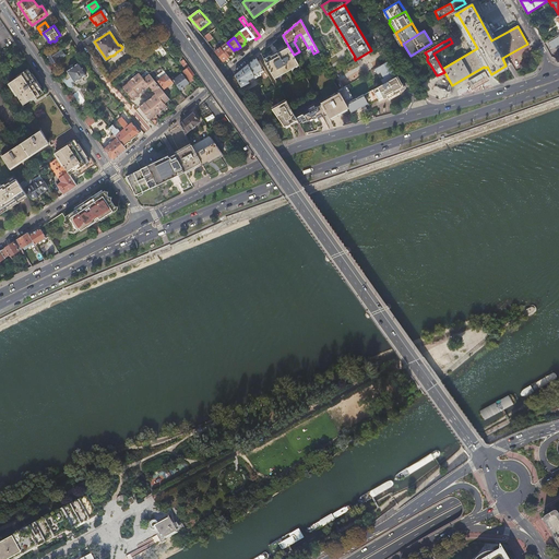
[(221,47),(228,57),(232,54),(230,52),(234,50),(227,43),(221,47)]
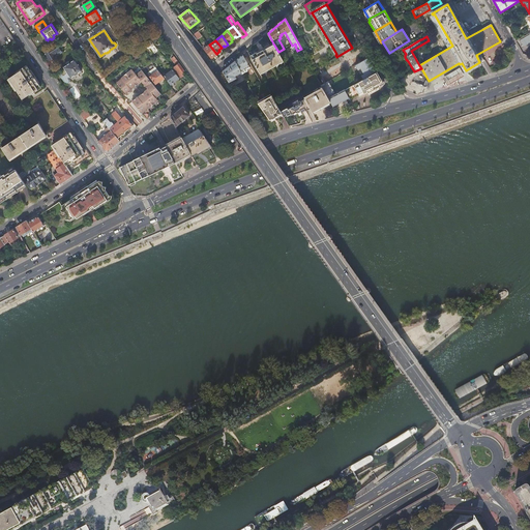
[(248,53),(260,74),(284,61),(278,52),(273,43),(270,46),(268,42),(262,46),(261,45),(260,45),(261,47),(248,53)]
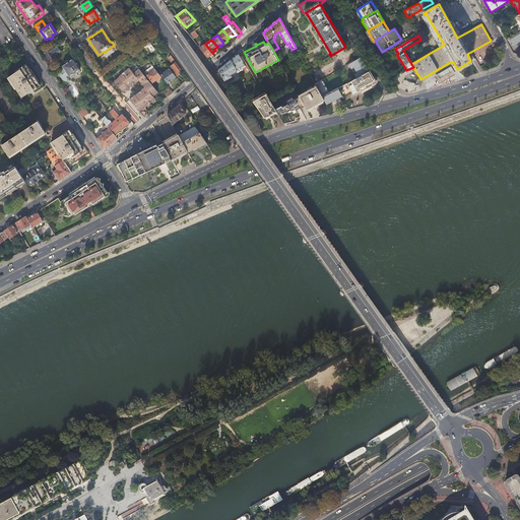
[(53,54),(59,49),(55,43),(43,51),(48,59),(54,56),(53,54)]
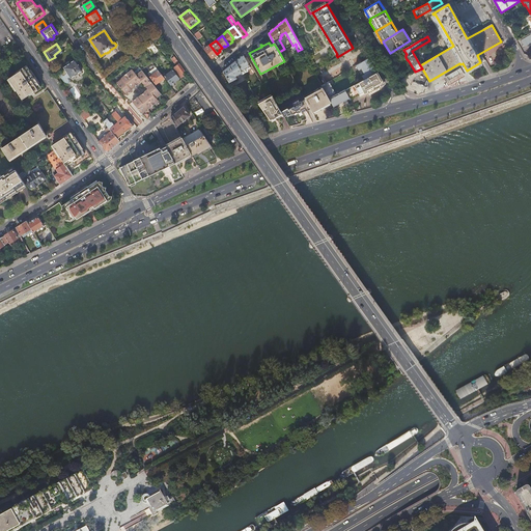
[(212,58),(217,54),(210,45),(204,49),(212,58)]
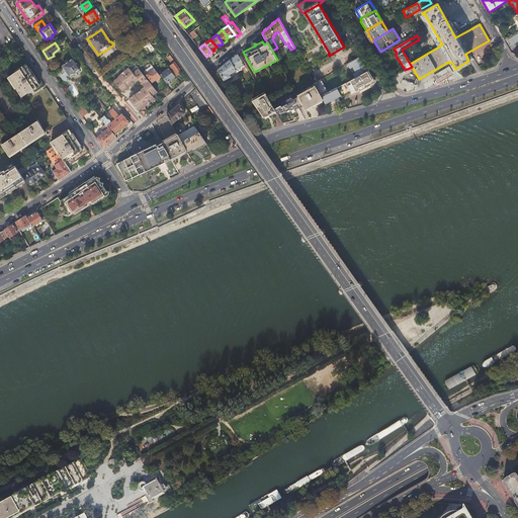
[(230,60),(236,69),(244,65),(237,53),(230,60)]
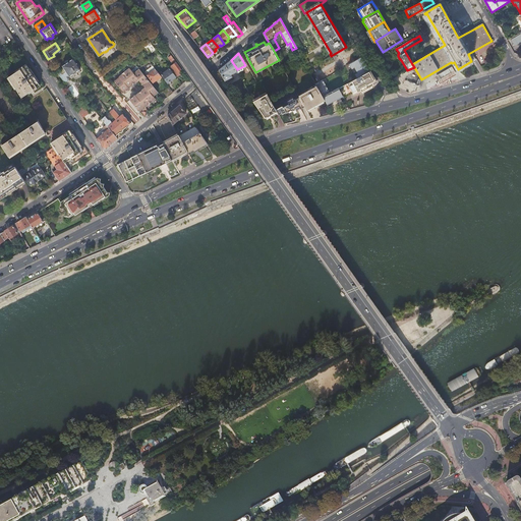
[(177,76),(183,71),(171,56),(169,57),(168,58),(173,64),(170,67),(177,76)]
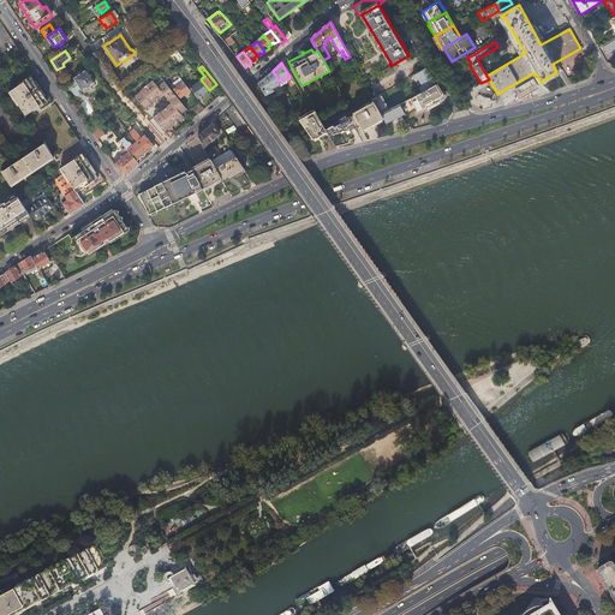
[(79,71),(72,76),(81,87),(93,78),(85,67),(79,71)]
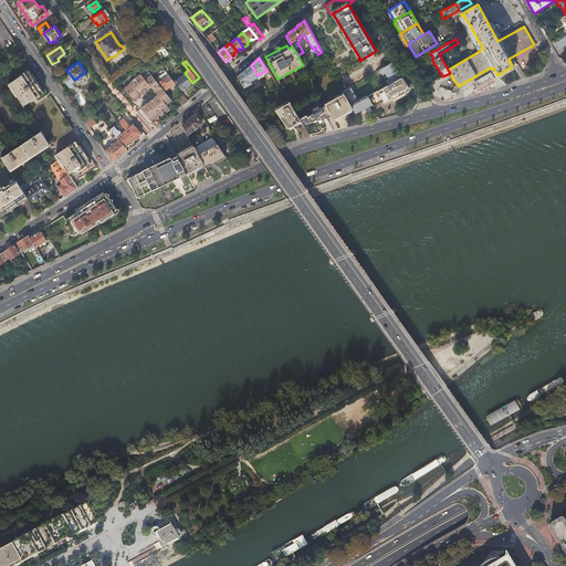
[(394,62),(379,70),(383,76),(386,74),(388,79),(385,81),(387,85),(402,76),(394,62)]
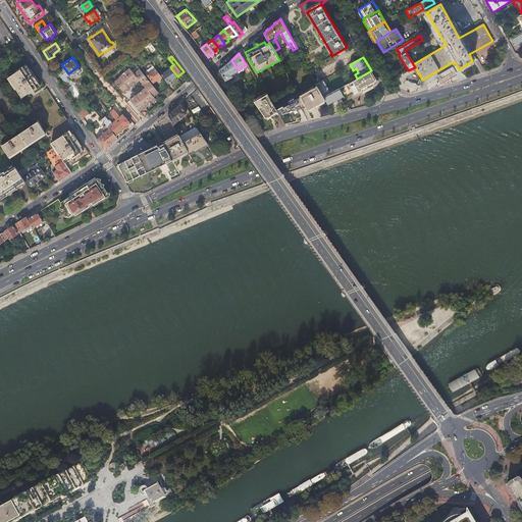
[(236,75),(240,73),(239,73),(238,69),(231,60),(219,70),(225,81),(233,76),(235,77),(236,76),(236,75)]
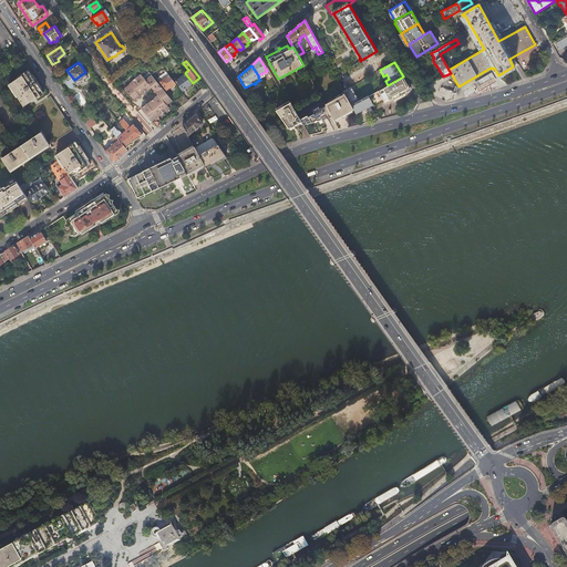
[(43,92),(29,71),(9,83),(22,105),(43,92)]
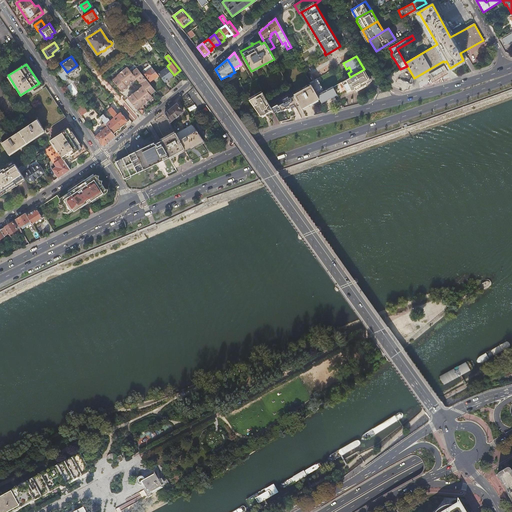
[(127,67),(123,70),(133,82),(136,79),(142,86),(139,89),(148,101),(153,97),(151,95),(155,91),(134,65),(129,69),(127,67)]
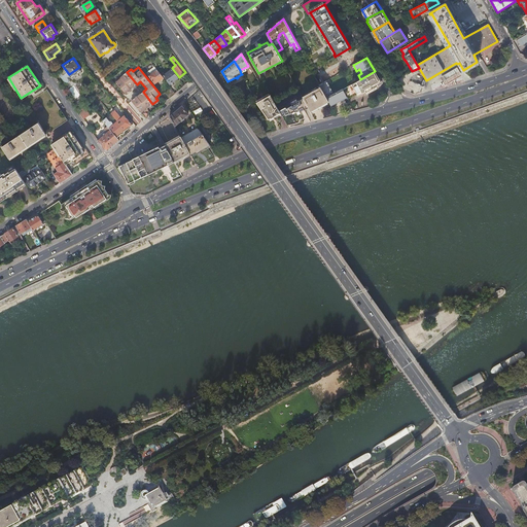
[(162,76),(156,69),(148,76),(153,83),(162,76)]
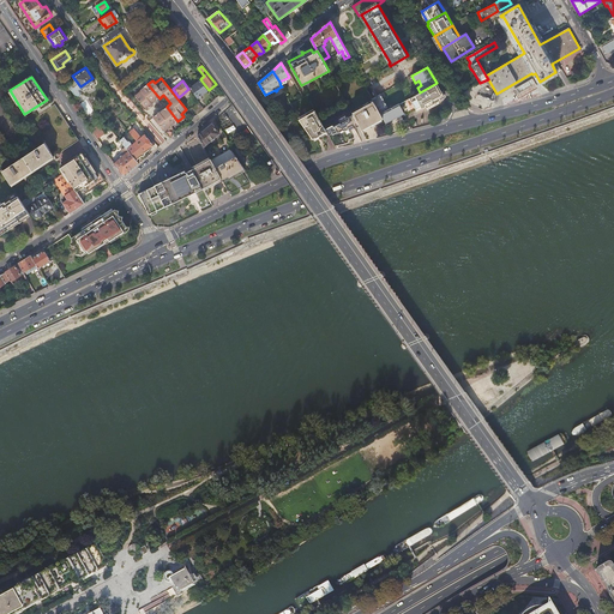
[(208,91),(199,80),(190,88),(198,98),(208,91)]
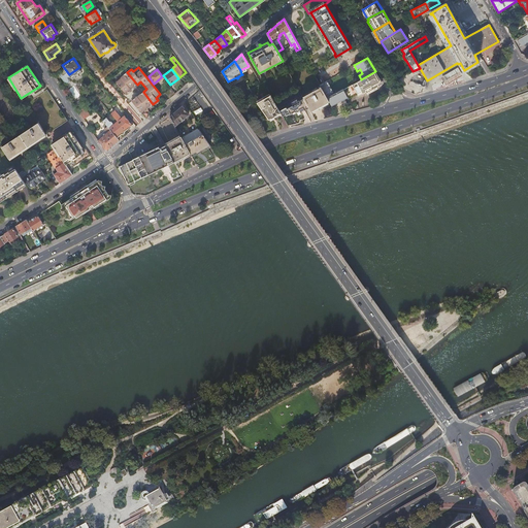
[(342,89),(348,97),(349,99),(361,92),(362,93),(365,91),(366,93),(376,87),(375,86),(382,83),(375,71),(361,79),(342,89)]
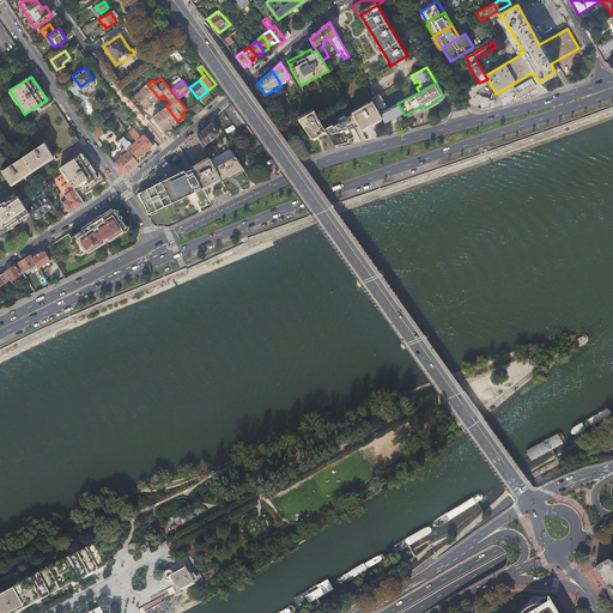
[(159,98),(147,84),(140,90),(140,91),(134,96),(146,110),(152,104),(159,98)]
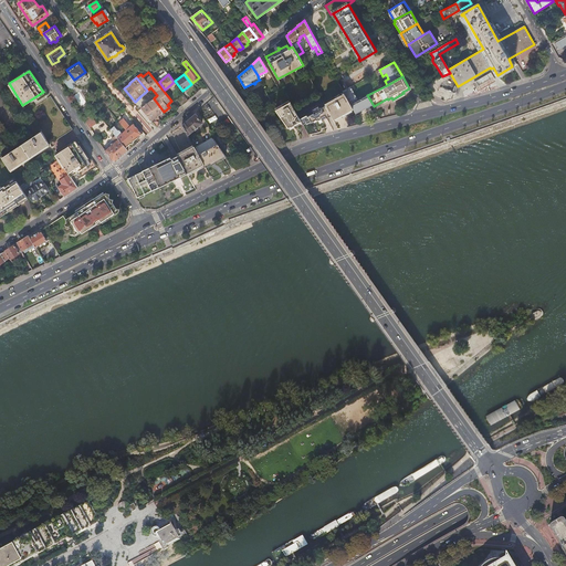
[(343,91),(344,93),(350,104),(358,100),(350,86),(343,91)]
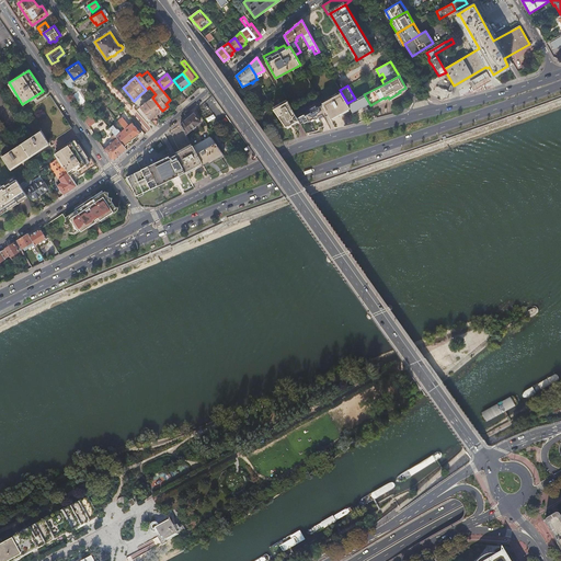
[(293,109),(281,88),(266,95),(273,107),(275,112),(286,127),(288,125),(289,126),(299,121),(296,115),(293,109)]
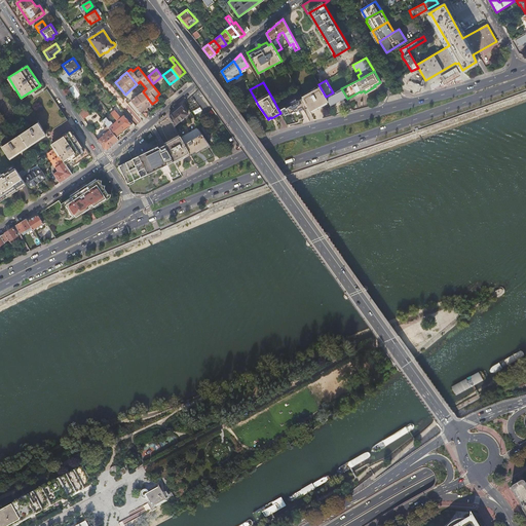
[(320,86),(301,97),(308,108),(309,111),(328,102),(326,97),(320,86)]
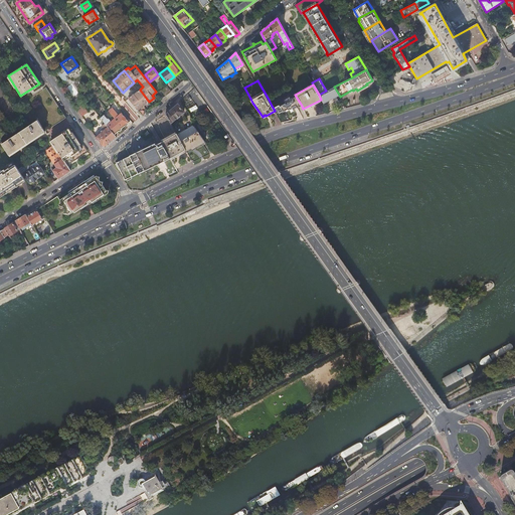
[(161,91),(165,97),(171,92),(167,86),(161,91)]
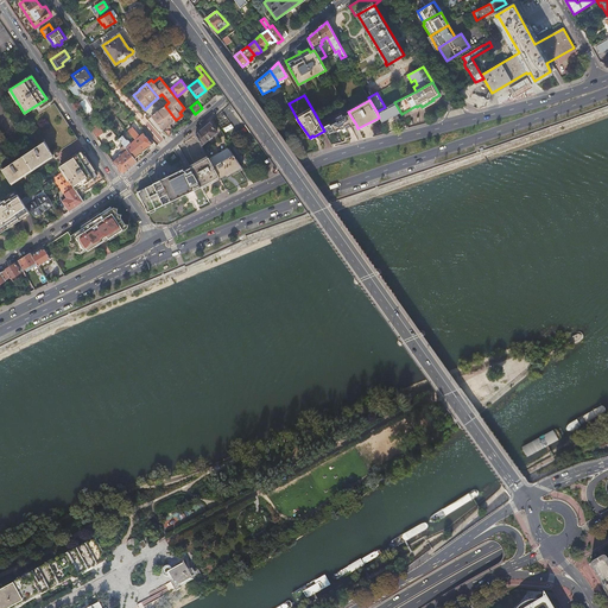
[(377,112),(379,118),(381,121),(400,112),(394,102),(385,107),(377,112)]
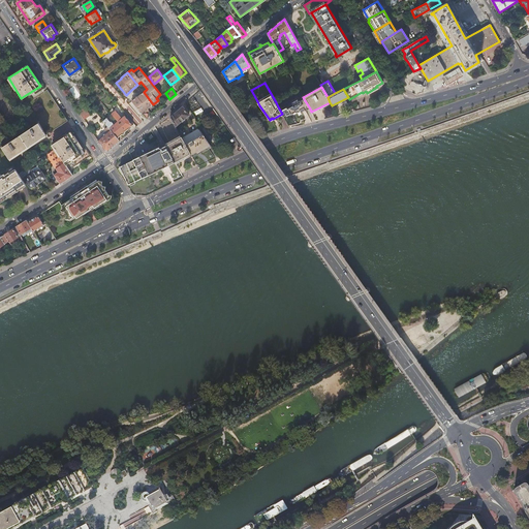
[(148,110),(153,104),(144,92),(137,97),(131,101),(142,114),(147,109),(148,110)]
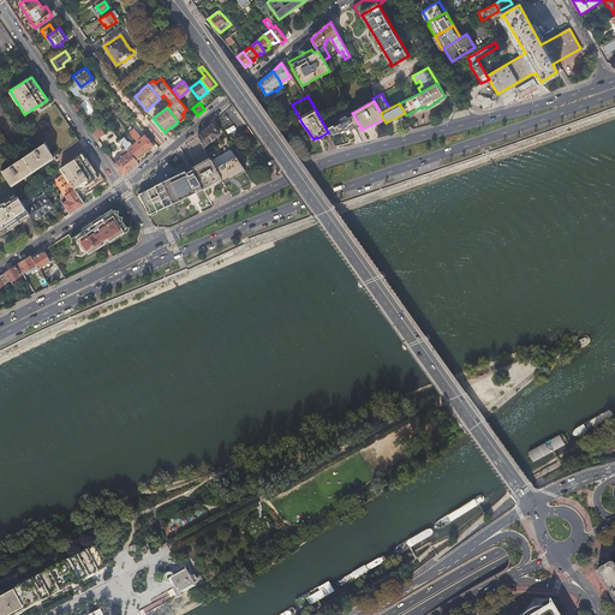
[(328,125),(324,126),(328,132),(329,136),(333,133),(335,133),(338,132),(339,133),(344,130),(345,131),(346,131),(348,130),(351,130),(354,127),(356,129),(360,126),(352,113),(352,112),(346,115),(347,118),(340,121),(338,117),(328,123),(329,126),(328,126),(328,125)]
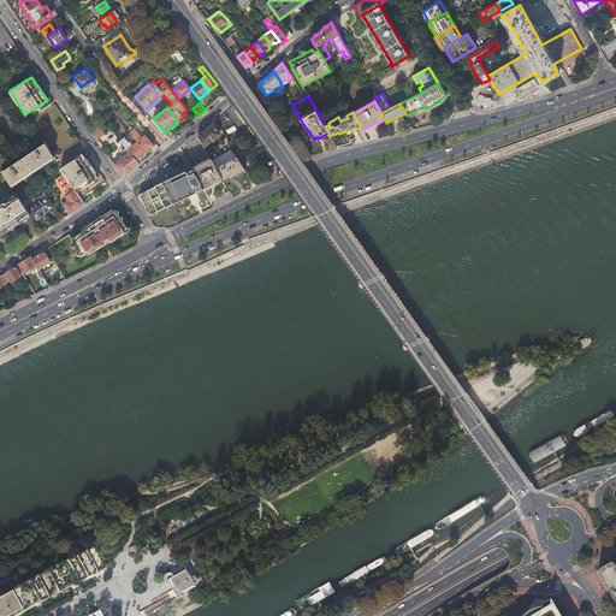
[(108,126),(104,120),(90,128),(95,135),(108,126)]
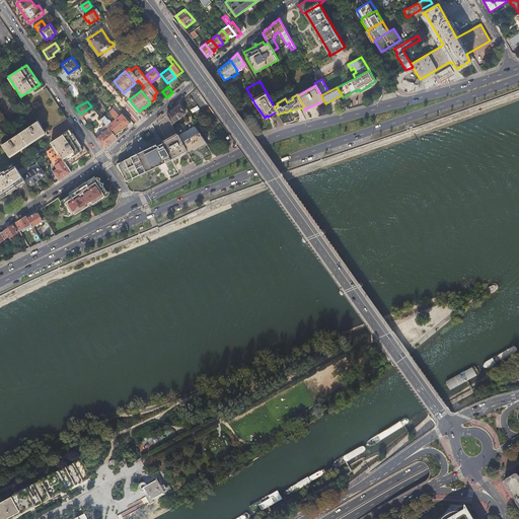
[(178,104),(167,115),(172,124),(178,119),(178,120),(181,118),(180,117),(184,114),(178,104)]
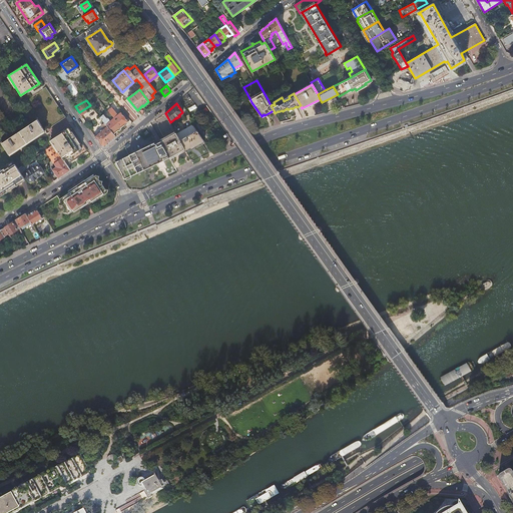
[(109,105),(106,108),(114,118),(122,127),(124,125),(125,125),(127,123),(127,122),(128,121),(120,112),(117,115),(109,105)]
